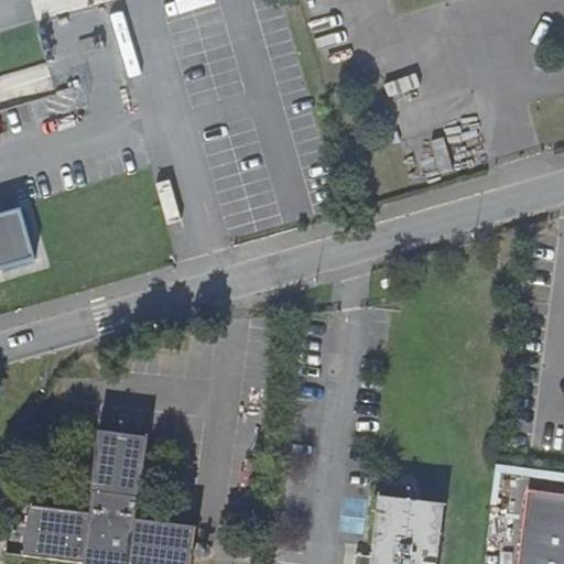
[(0,270),(36,260),(21,208),(0,214),(0,270)]
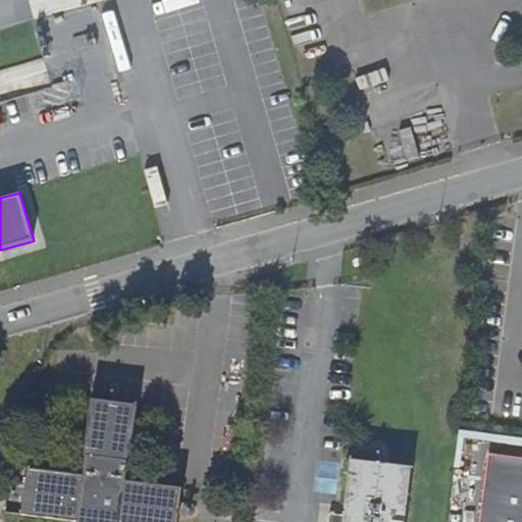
[(113,384),(110,384),(109,386),(107,388),(106,393),(108,397),(111,398),(115,398),(118,396),(119,393),(119,388),(116,385),(113,384)]
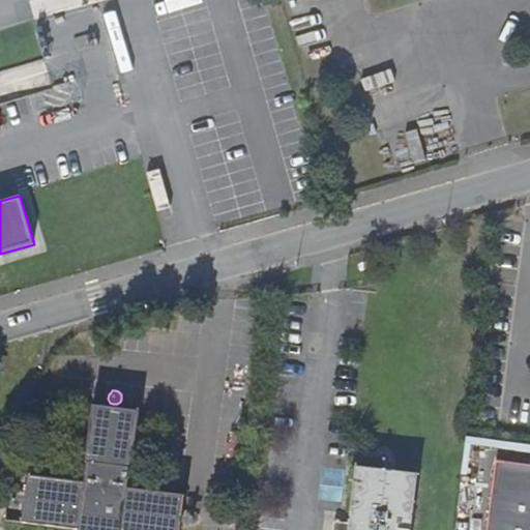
[(138,410),(90,405),(81,481),(28,475),(21,524),(75,529),(179,529),(184,494),(128,487),(138,410)]
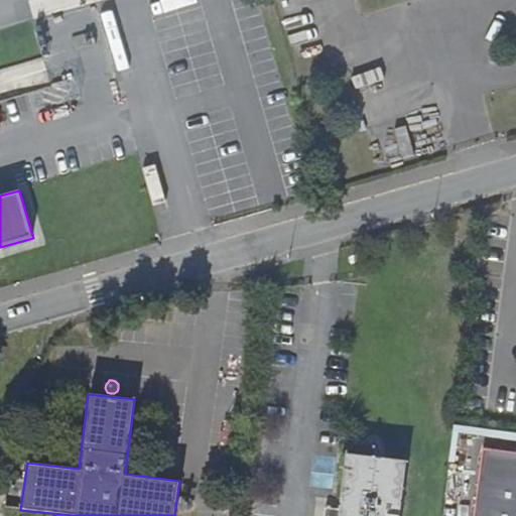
[(515,515),(515,452),(483,447),(474,515),(515,515)]
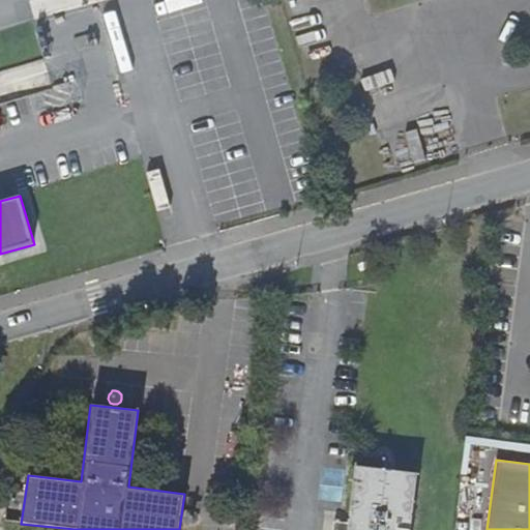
[(411,529),(418,472),(356,466),(350,523),(334,520),(332,529),(411,529)]
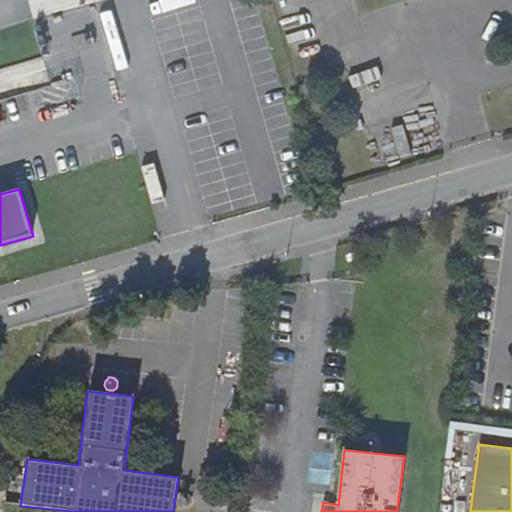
[(10,481),(9,485),(10,487),(11,489),(14,491),(17,491),(21,489),(22,486),(22,483),(20,480),(16,479),(13,479),(10,481)]
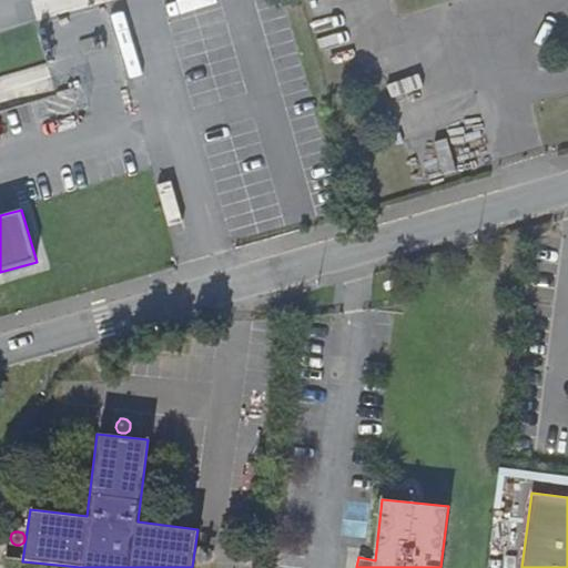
[(210,547),(206,547),(203,548),(202,553),(202,556),(204,559),(209,561),(213,559),(214,557),(215,554),(213,549),(210,547)]
